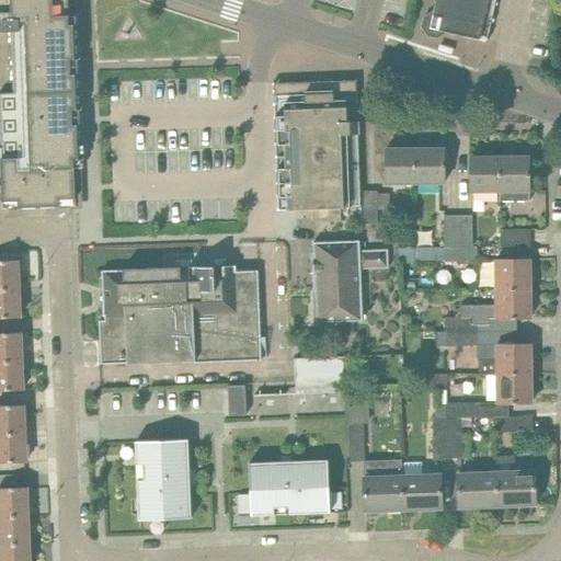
[(0,148),(0,149),(2,202),(2,208),(76,206),(75,168),(83,168),(78,14),(69,15),(68,0),(0,0),(0,31),(12,31),(14,93),(0,93),(0,148)]
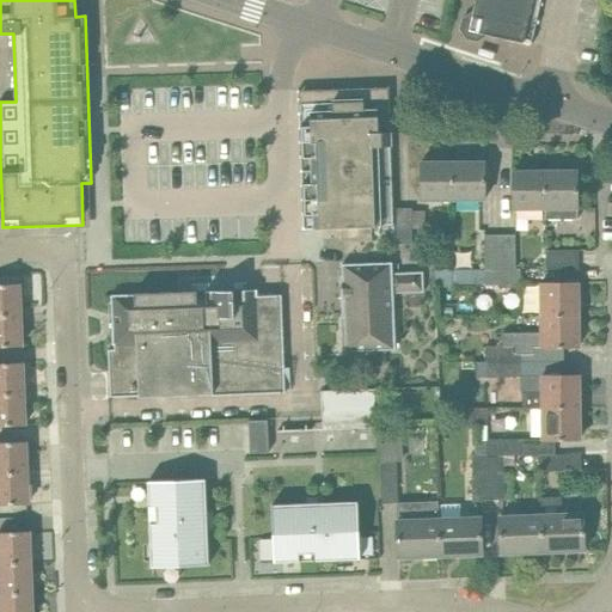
[(476,0),(476,2),(475,6),(469,31),(532,44),(542,0),(476,0)]
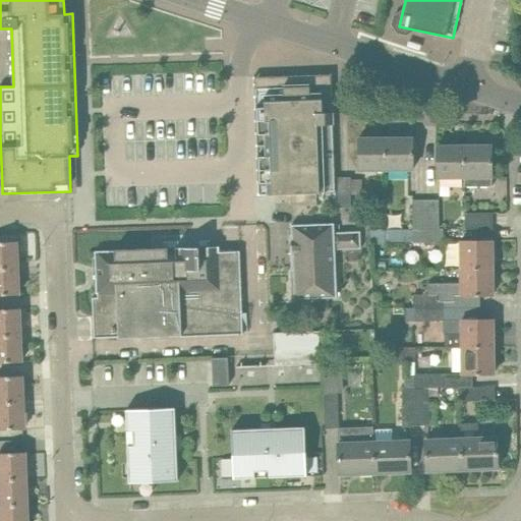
[(254,77),(255,96),(256,132),(257,169),(258,181),(258,194),(335,192),(332,96),(333,96),(333,94),(332,94),(331,76),(332,75),(332,73),(330,74),(330,75),(322,75),(254,77)]
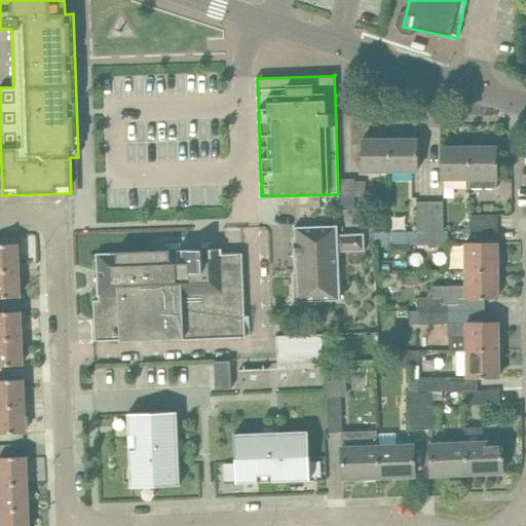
[(389,140),(389,172),(417,172),(416,139),(389,140)]
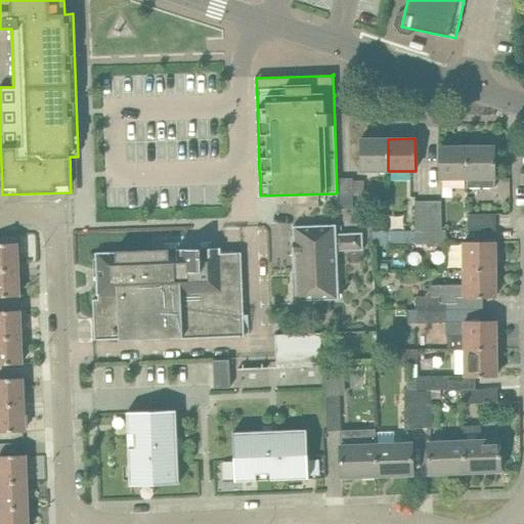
[(388,171),(388,139),(360,139),(360,171),(388,171)]
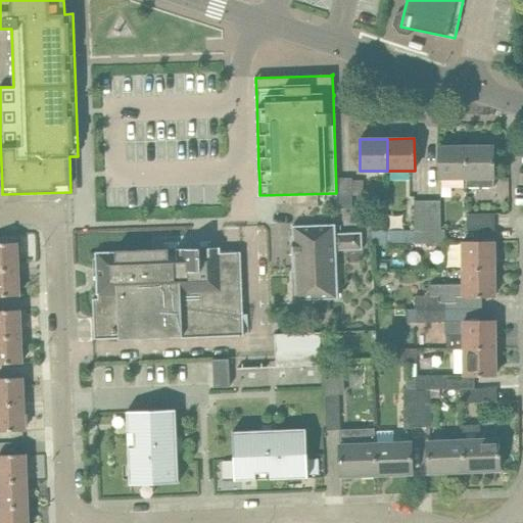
[(466,178),(466,146),(439,146),(438,178),(466,178)]
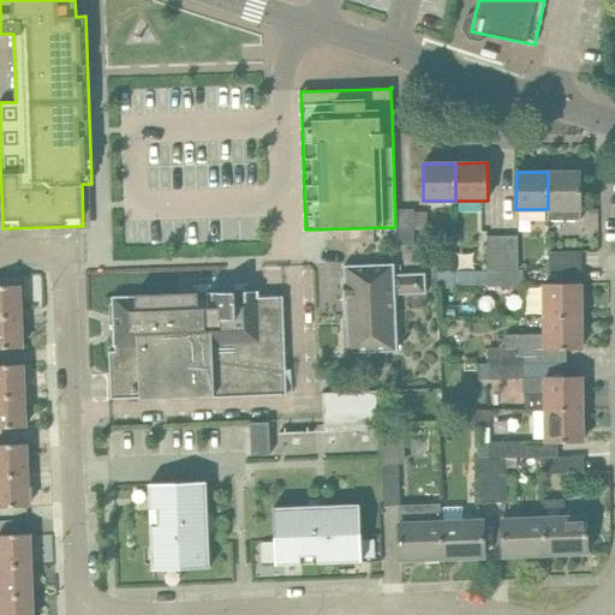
[(579,173),(548,172),(548,209),(548,221),(580,221),(579,173)]
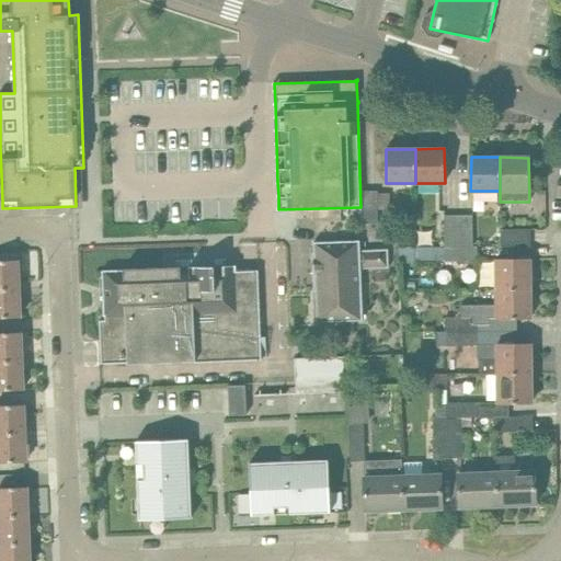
[(364,224),(378,222),(377,191),(363,191),(364,224)]
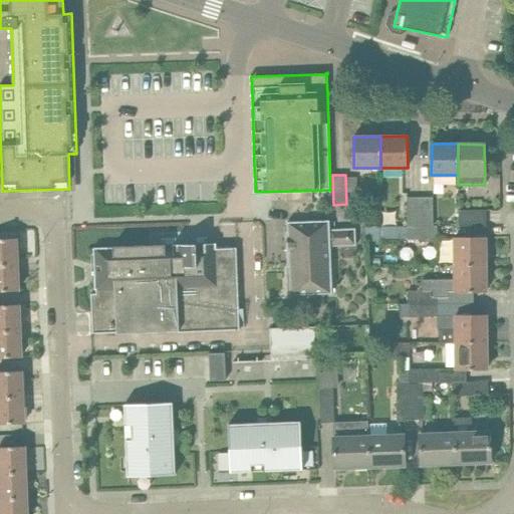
[(420,226),(420,197),(407,198),(407,226),(420,226)]
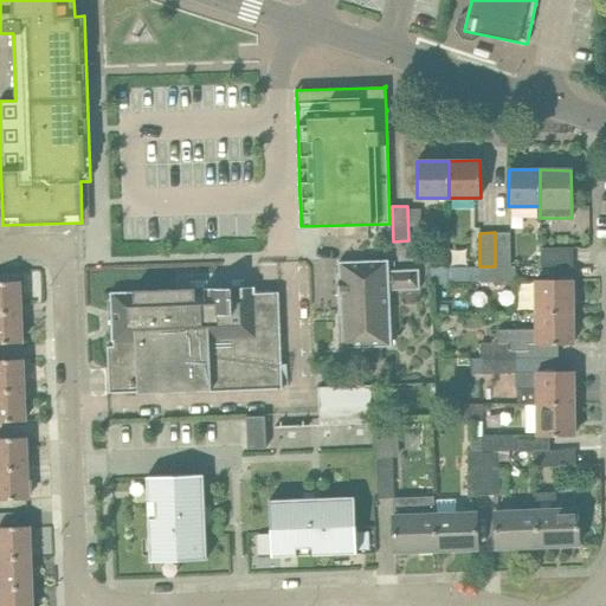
[(495,266),(510,266),(510,232),(495,232),(495,266)]
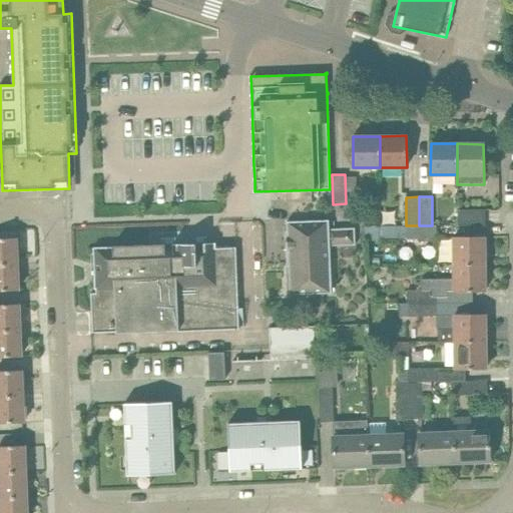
[(458,224),(485,224),(485,209),(458,209),(458,224)]
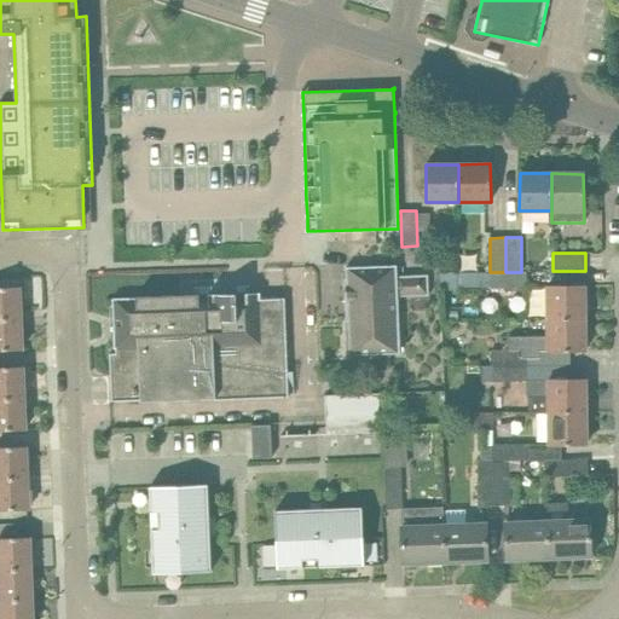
[(347,304),(347,316),(350,356),(399,353),(397,298),(428,296),(428,275),(397,276),(397,265),(346,267),(346,284),(345,284),(346,304),(347,304)]
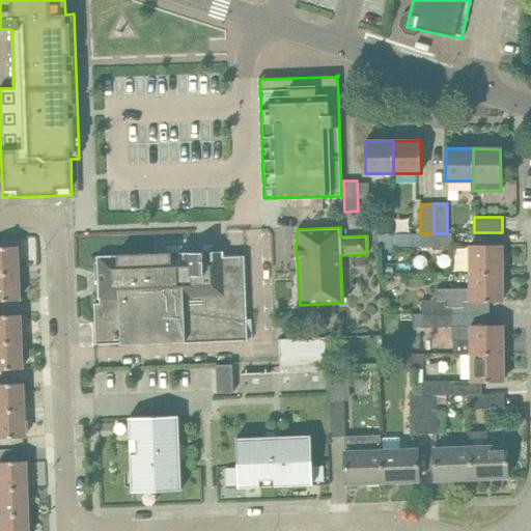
[(447,233),(434,233),(420,233),(420,247),(450,247),(450,233),(447,233)]
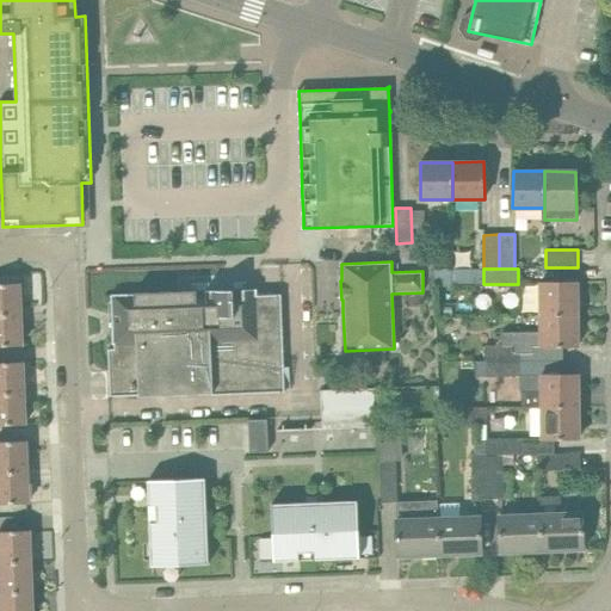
[(452,287),(451,270),(433,270),(433,287),(452,287)]
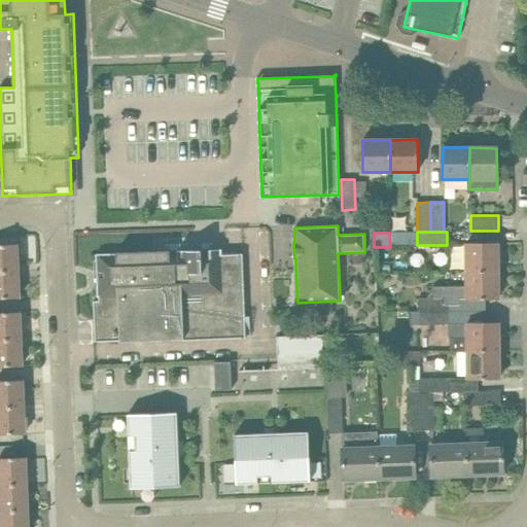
[(0,272),(18,271),(16,244),(0,244),(0,272)]
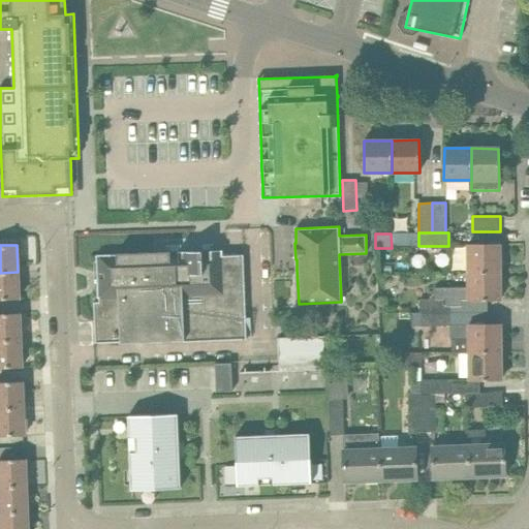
[(467,273),(500,272),(500,245),(467,245),(467,273)]
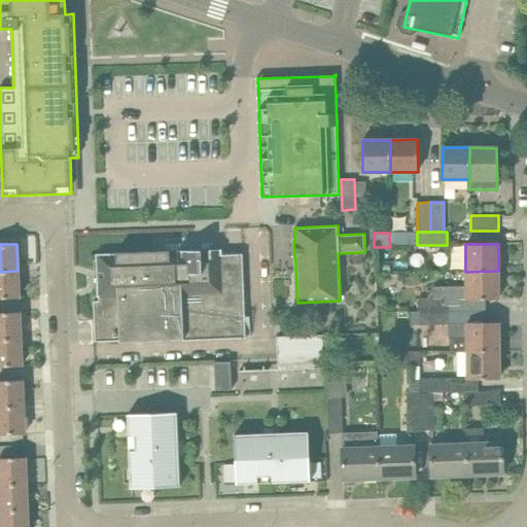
[(246,338),(245,337),(242,254),(221,254),(221,249),(209,250),(210,256),(201,256),(201,250),(178,251),(178,257),(170,257),(170,251),(157,252),(157,258),(149,258),(149,252),(137,252),(137,258),(129,259),(129,253),(95,254),(98,301),(93,301),(95,342),(119,341),(119,342),(182,340),(183,341),(246,338)]
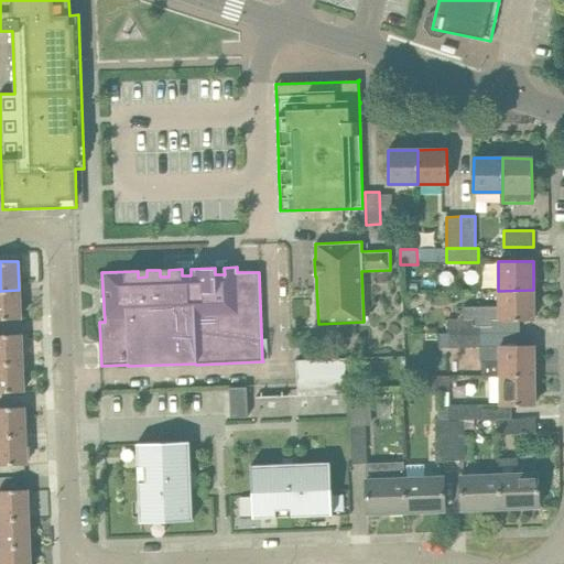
[(0,320),(20,318),(19,290),(0,291),(0,320)]
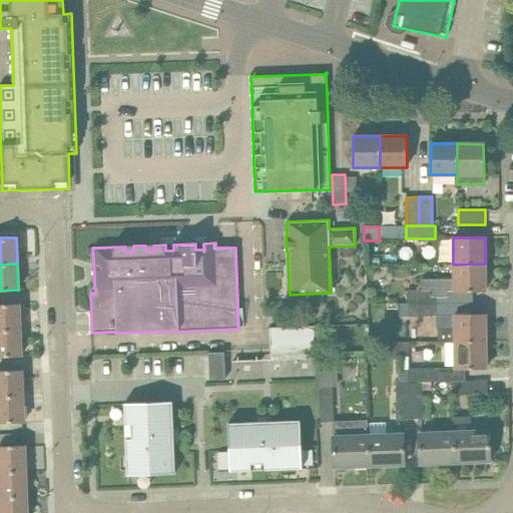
[(485,264),(453,265),(453,280),(422,280),(422,291),(408,291),(408,304),(436,303),(436,298),(447,298),(447,291),(485,291),(485,264)]
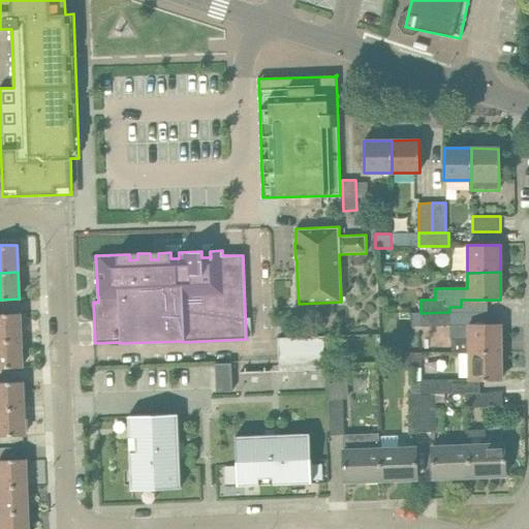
[(449,312),(421,313),(421,327),(449,325),(449,312)]
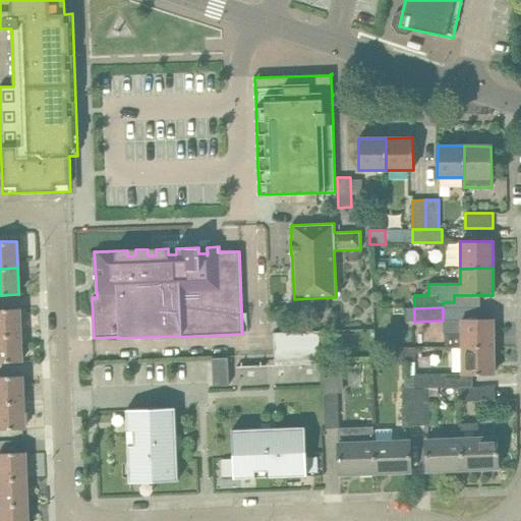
[(0,335),(20,335),(19,308),(0,309),(0,335)]
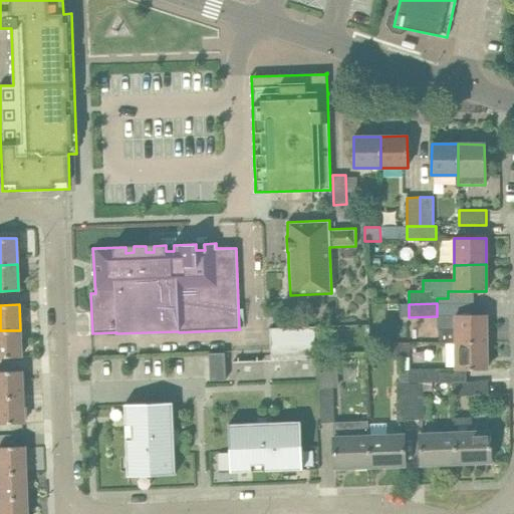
[(454,315),(455,329),(438,329),(438,342),(455,342),(487,341),(487,315),(454,315)]
